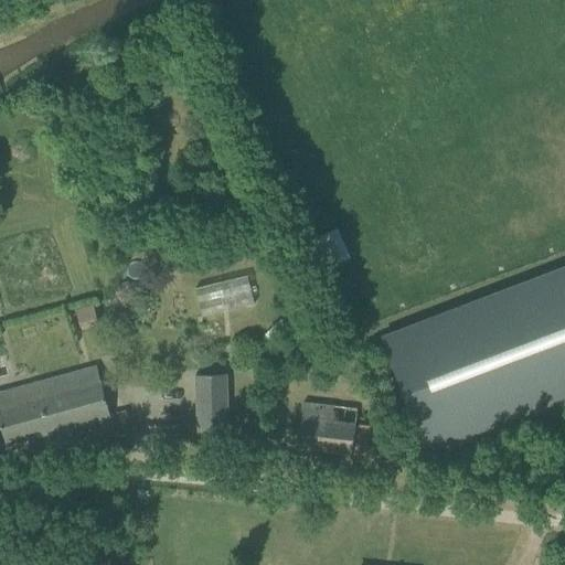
[(251,275),(200,284),(204,310),(255,302),(251,275)]
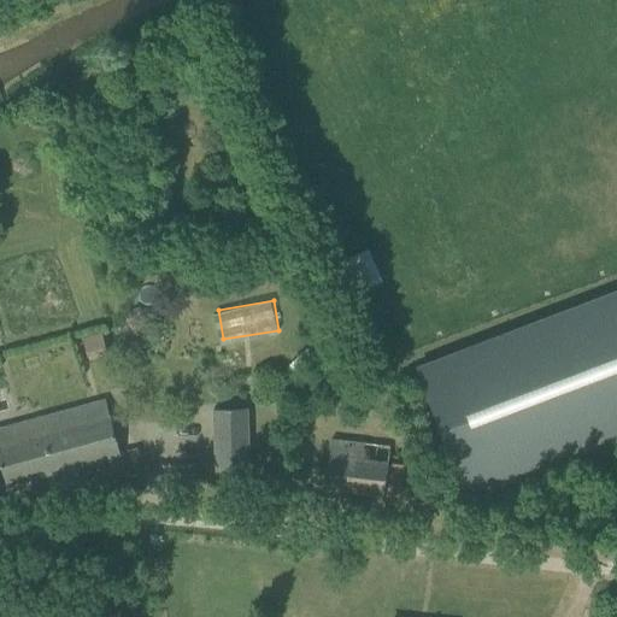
[(616,306),(610,311),(605,300),(583,310),(585,310),(512,342),(512,341),(491,351),(495,362),(480,369),(475,358),(454,368),(464,389),(422,409),(464,505),(616,436),(616,306)]
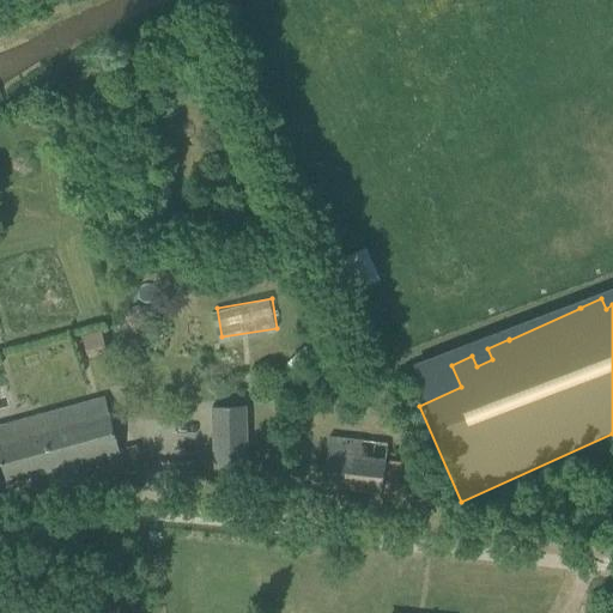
[(103,329),(84,332),(86,351),(104,350),(103,329)]
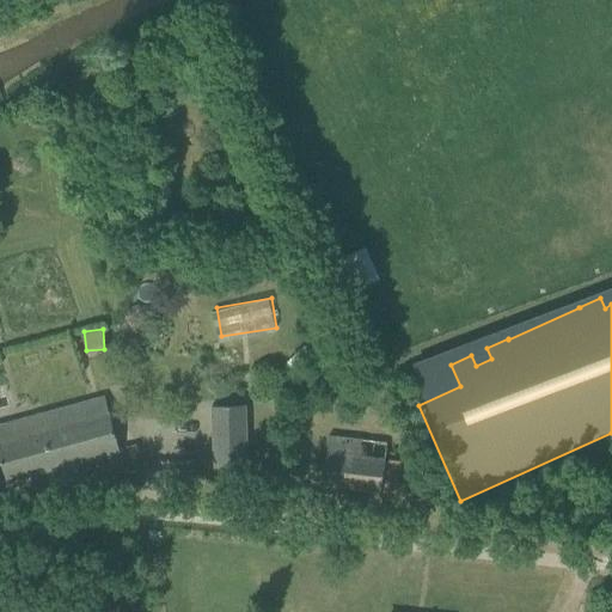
[(120,450),(110,411),(109,411),(105,397),(0,424),(0,454),(7,481),(120,450)]
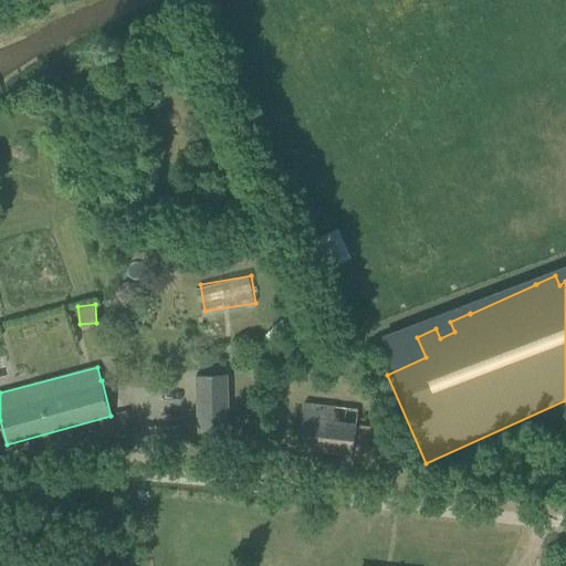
[(229,431),(228,375),(197,376),(198,432),(229,431)]
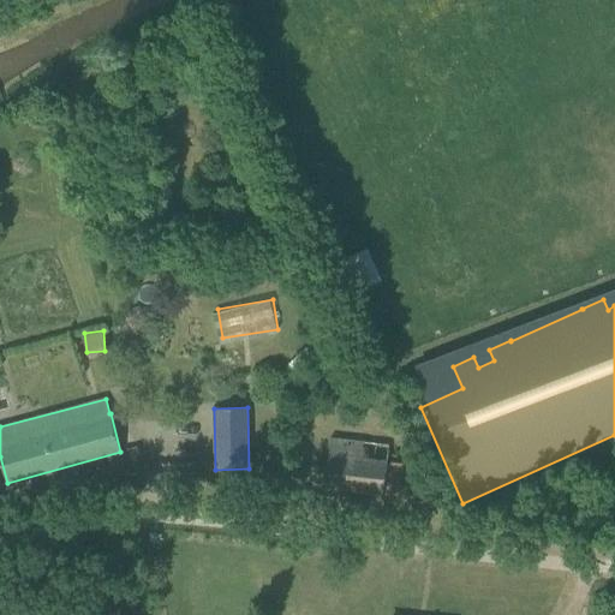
[(330,437),(324,488),(383,494),(389,445),(330,437)]
